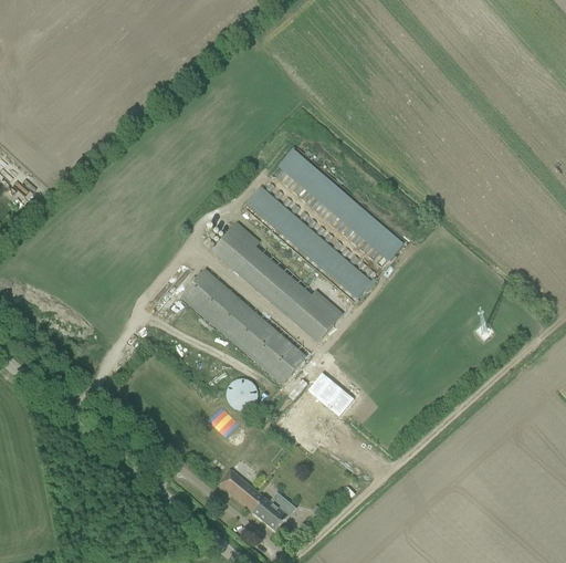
[(281,165),(390,259),(404,243),(294,149),(281,165)]
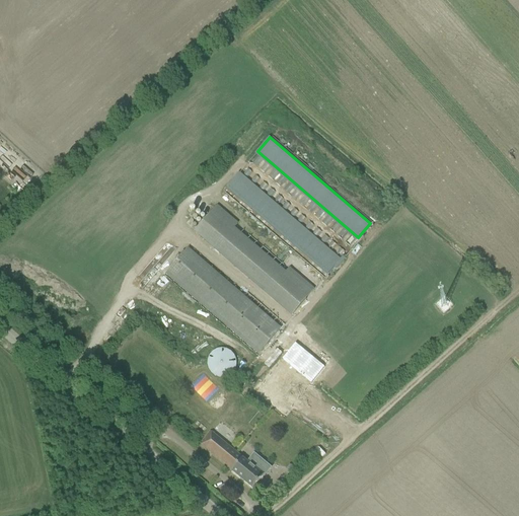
[(227,187),(326,273),(340,259),(239,172),(227,187)]
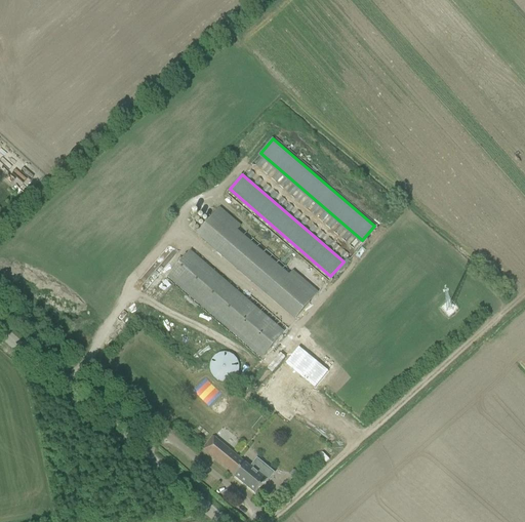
[(237,228),(240,225),(218,206),(197,232),(295,317),(317,291),(291,270),(289,273),(237,228)]
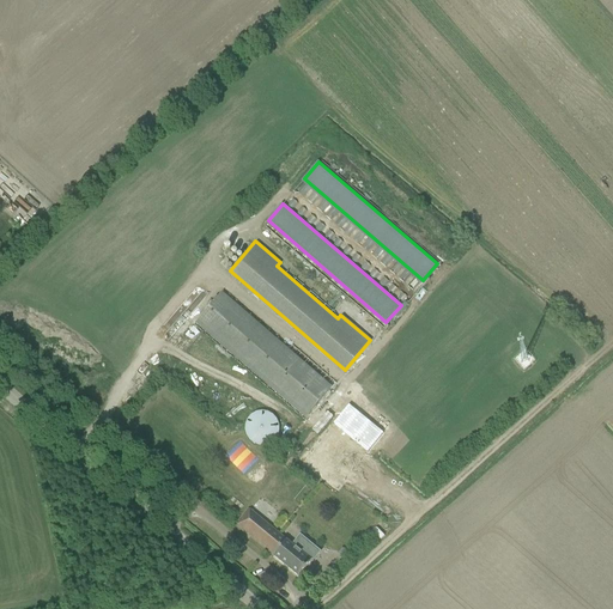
[(198,318),(308,413),(329,388),(219,292),(198,318)]
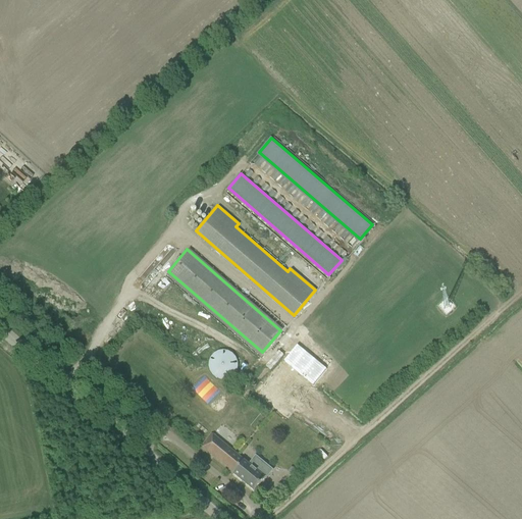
[(131,342),(143,332),(140,327),(127,338),(131,342)]
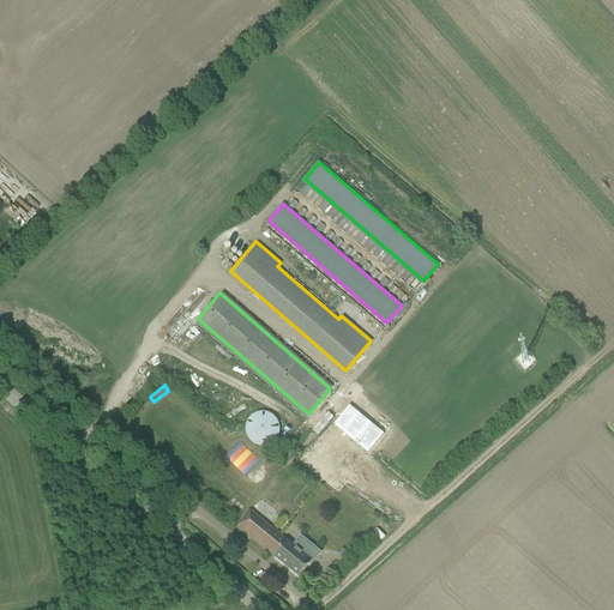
[(380,429),(345,400),(299,457),(333,485),(380,429)]
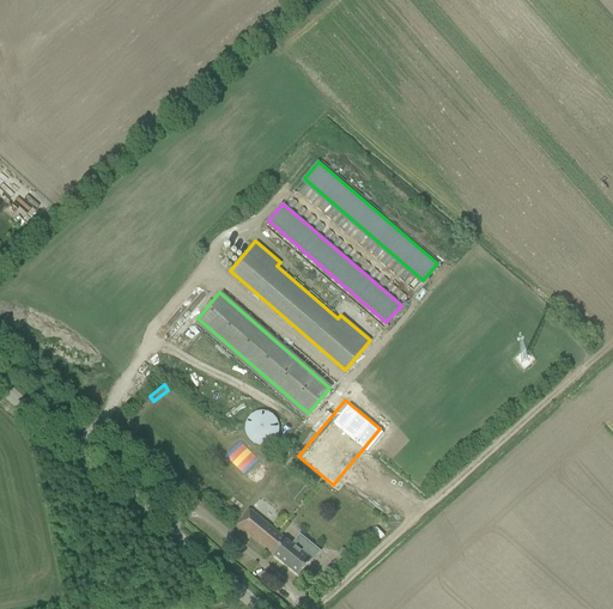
[(244,426),(244,427),(244,428),(246,431),(246,432),(247,433),(247,434),(248,436),(249,437),(249,438),(250,439),(252,440),(253,440),(255,442),(256,443),(259,443),(260,443),(262,443),(263,443),(265,443),(266,443),(268,443),(269,442),(271,440),(272,440),(273,439),(274,438),(275,437),(275,436),(277,434),(278,433),(278,432),(279,431),(279,428),(279,427),(279,426),(279,425),(279,422),(279,421),(278,420),(278,419),(277,418),(275,416),(275,415),(274,414),(273,413),(272,412),(271,412),(269,410),(268,409),(266,409),(265,409),(263,409),(262,409),(260,409),(259,409),(258,409),(256,409),(255,410),(253,412),(252,412),(250,413),(249,414),(249,415),(248,416),(247,418),(247,419),(246,420),(246,421),(244,422),(244,425),(244,426)]
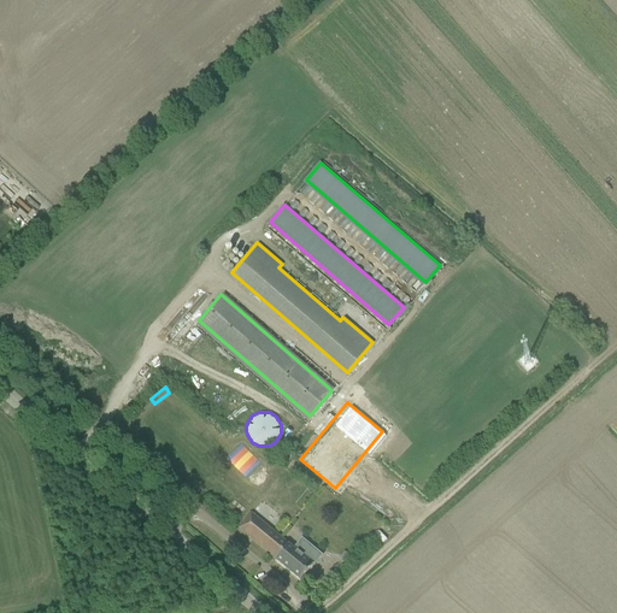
[(230,458),(242,472),(258,458),(248,448),(242,453),(239,449),(230,458)]
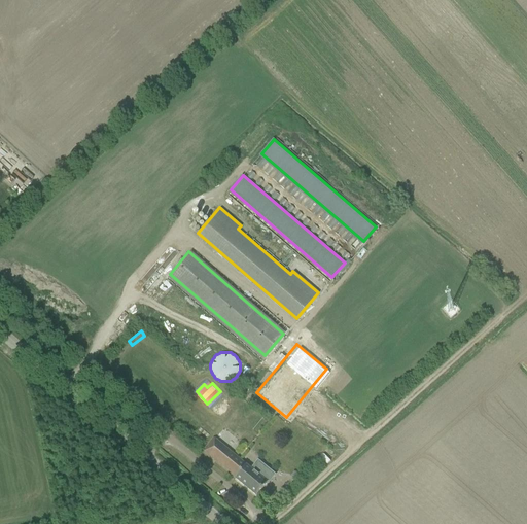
[(235,476),(256,493),(268,481),(260,475),(267,467),(259,461),(253,468),(213,435),(203,448),(236,475),(235,476)]
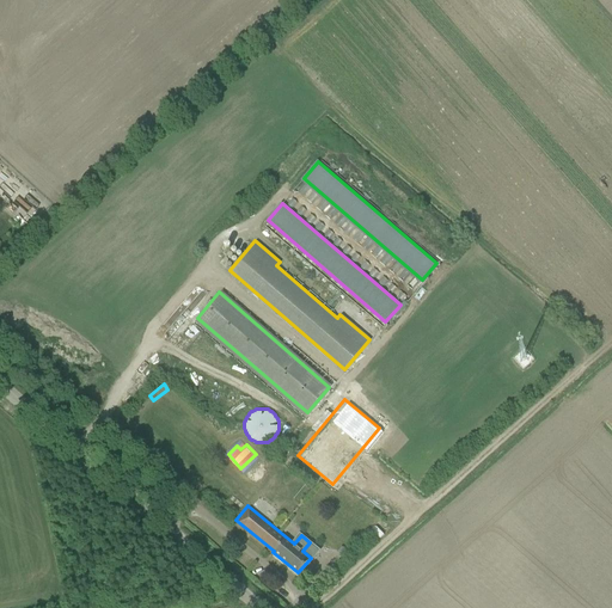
All buildings are outlined.
